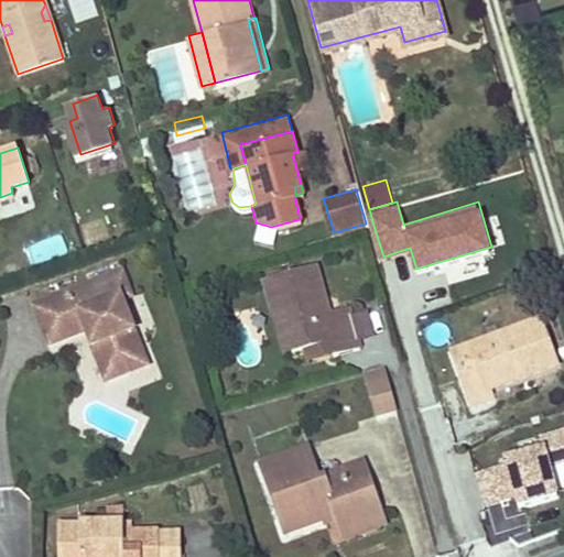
[(263,274),(273,312),(282,309),(292,347),(305,343),(329,337),(333,351),(359,343),(357,337),(350,310),(348,303),(328,307),(315,261),(263,274)]
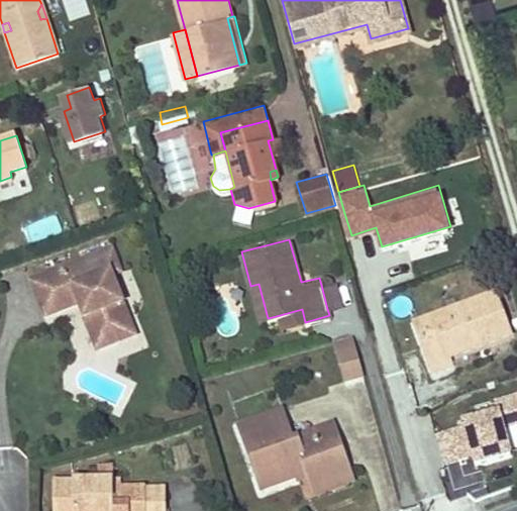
[(44,314),(75,304),(82,301),(86,314),(80,316),(91,349),(116,341),(112,330),(127,325),(111,276),(120,273),(112,248),(31,277),(44,314)]
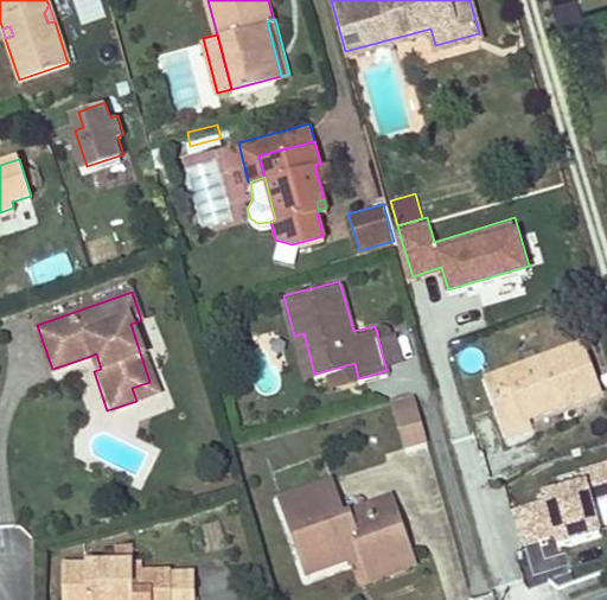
[(396,329),(377,334),(384,363),(403,357),(396,329)]
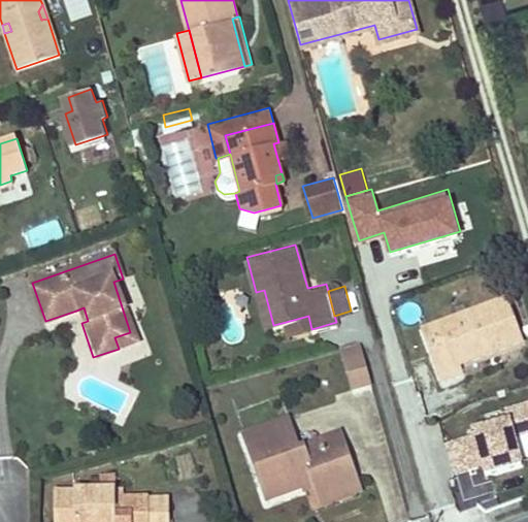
[(264,290),(256,292),(265,327),(273,325),(264,290)]
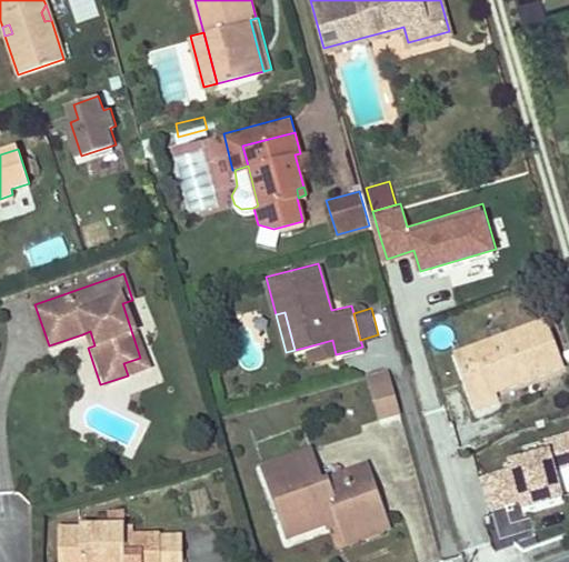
[(543,320),(457,350),(477,403),(496,397),(493,389),(559,363),(543,320)]
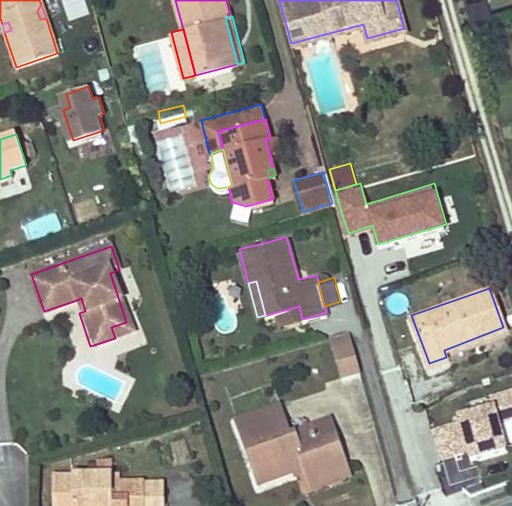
[(81,298),(74,301),(79,313),(85,311),(81,298)]
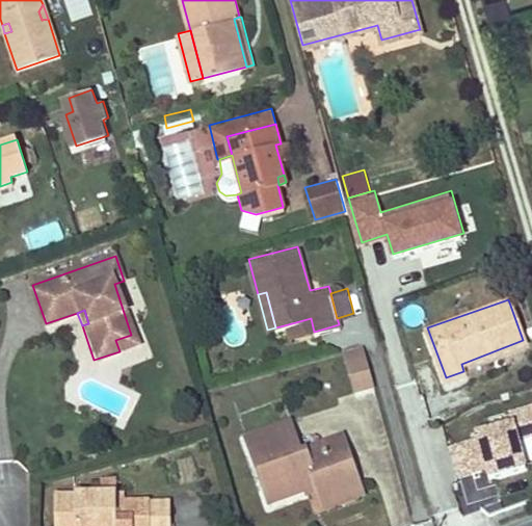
[(311,318),(288,324),(291,338),(314,332),(311,318)]
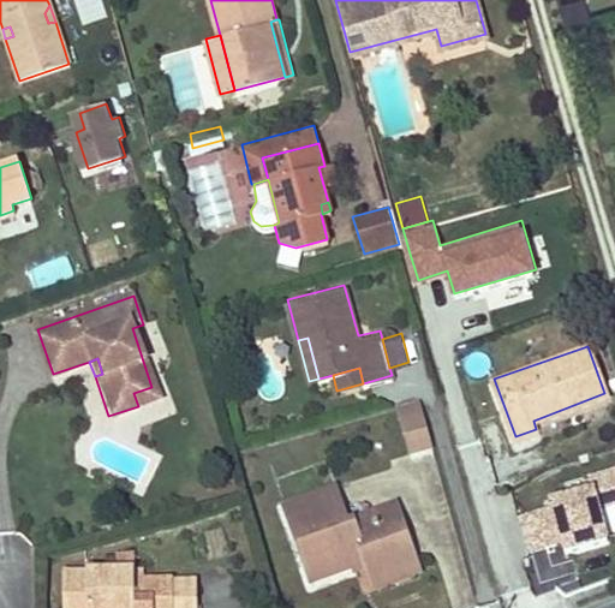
[(151,387),(133,393),(138,406),(156,399),(151,387)]
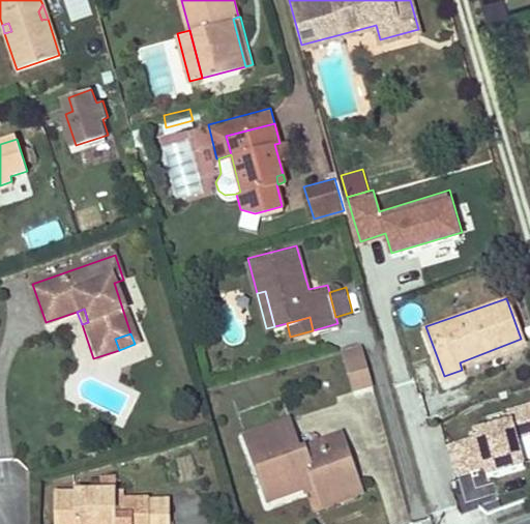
[(361,341),(344,346),(355,386),(373,382),(361,341)]
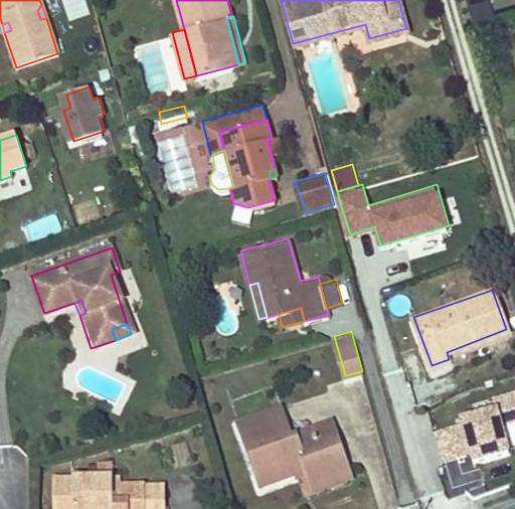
[(512,448),(504,418),(514,414),(514,388),(493,395),(496,404),(462,415),(464,422),(437,431),(446,461),(473,453),(475,459),(512,448)]
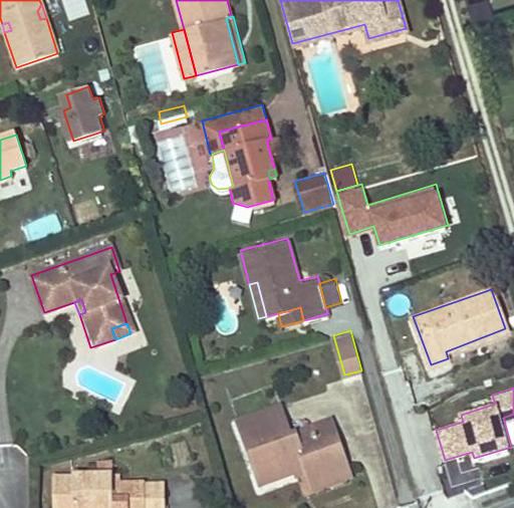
[(260,482),(297,469),(306,466),(308,472),(310,478),(346,465),(330,418),(290,432),(279,404),(238,419),(260,482)]
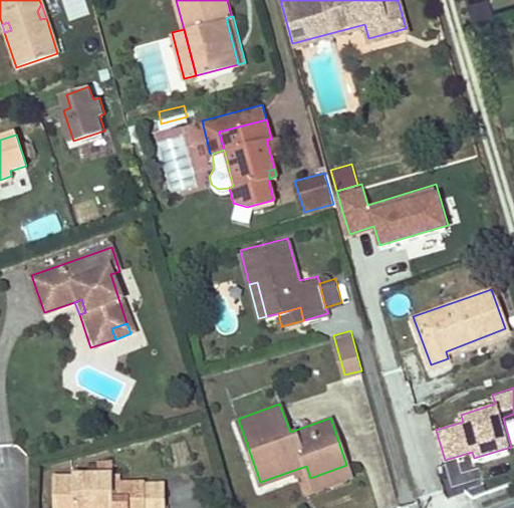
[(97,457),(97,474),(111,473),(112,459),(112,457),(97,457)]
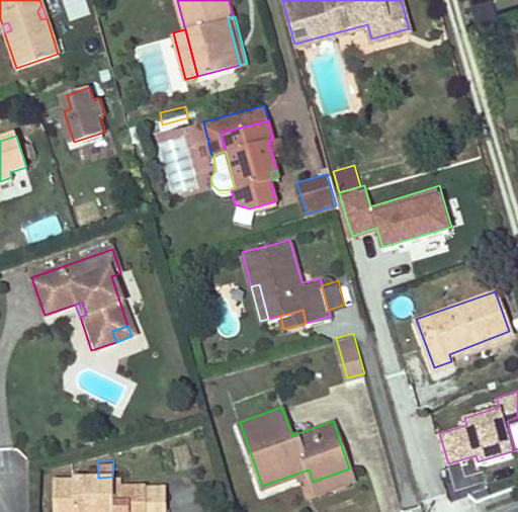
[(349,468),(313,482),(316,490),(352,478),(349,468)]
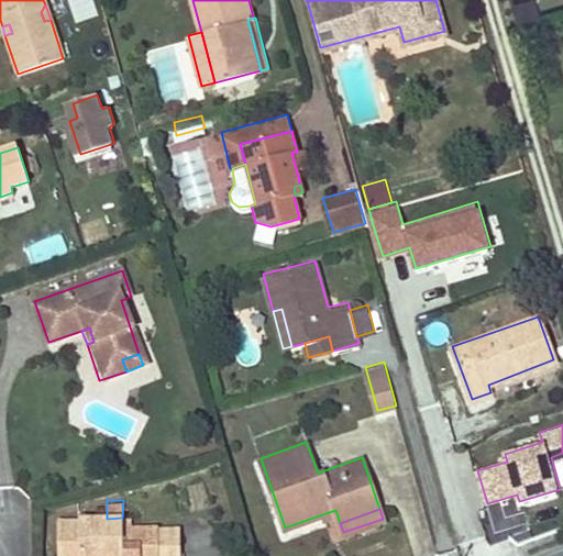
[(335,510),(326,513),(328,520),(338,516),(335,510)]
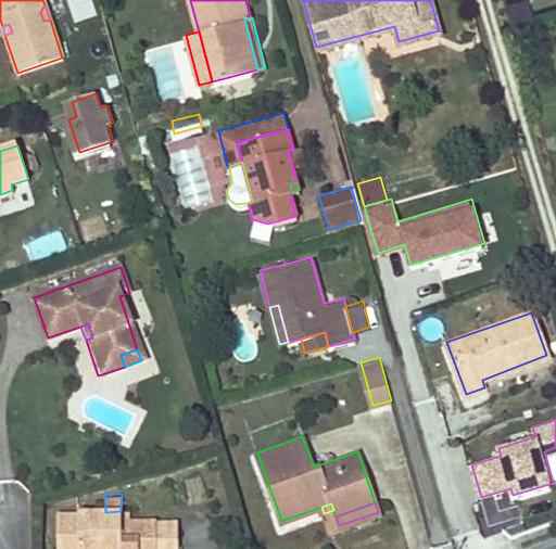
[(60,548),(155,548),(155,519),(131,519),(122,520),(121,511),(105,512),(61,512),(60,548)]
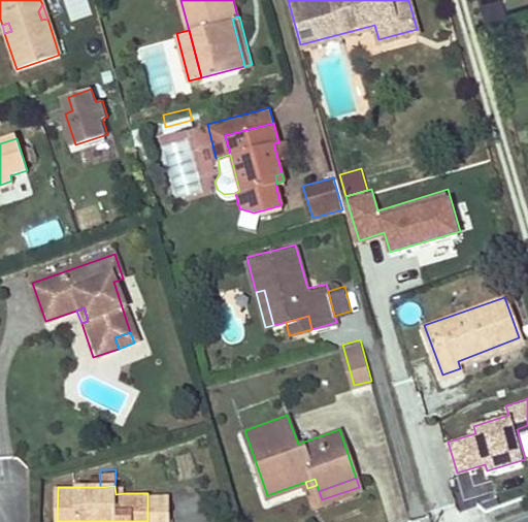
[(167,521),(167,493),(147,493),(147,521),(167,521)]
